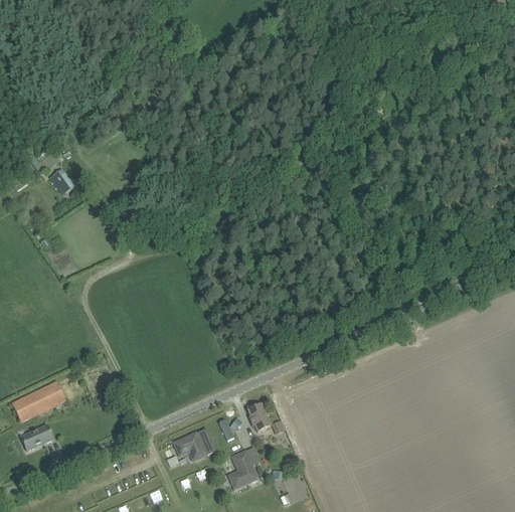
[(51,141),(47,133),(33,142),(44,158),(49,165),(50,167),(55,164),(47,153),(51,149),(53,148),(49,143),(51,141)]
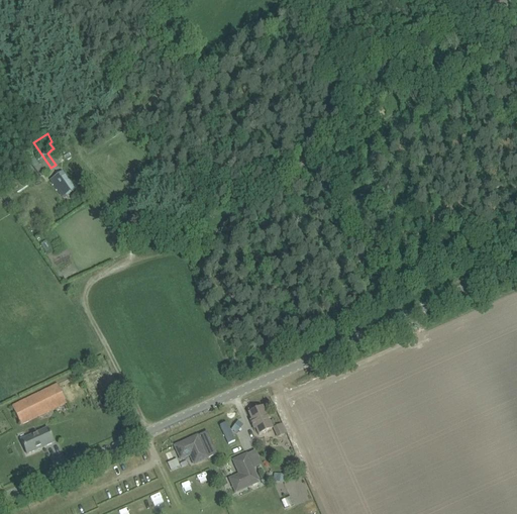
[(64,175),(57,179),(66,192),(73,187),(64,175)]
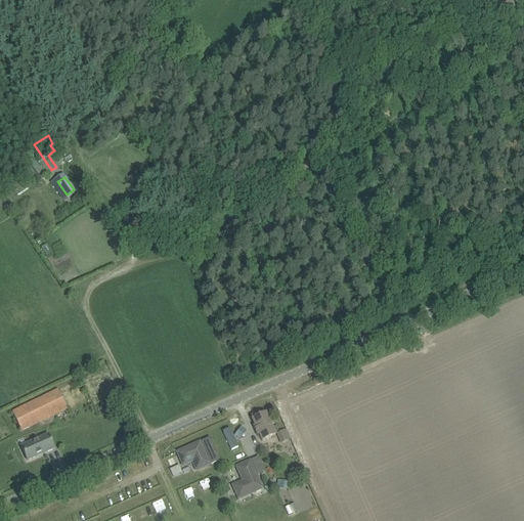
[(22,428),(68,405),(58,387),(12,409),(22,428)]
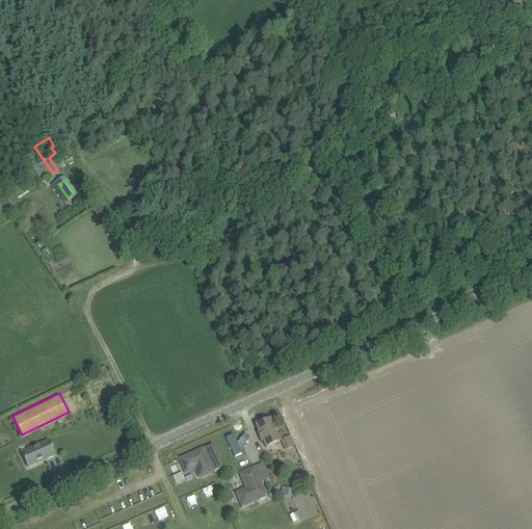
[(265,446),(272,442),(280,439),(276,432),(270,417),(257,423),(260,430),(258,430),(265,446)]
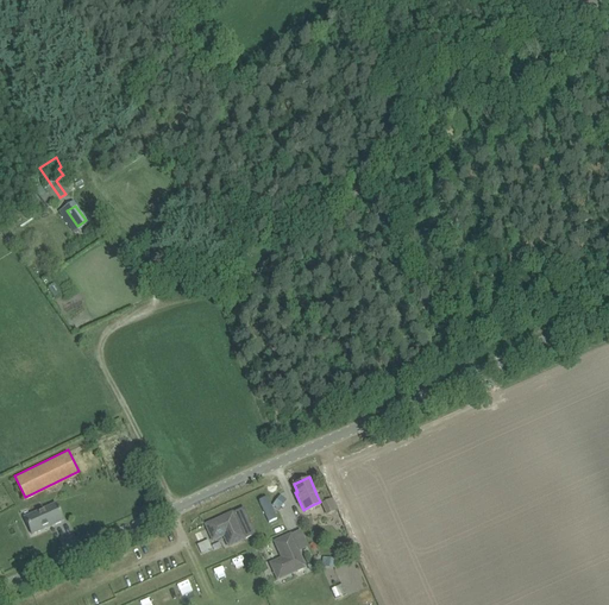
[(287,497),(281,492),(272,503),(278,508),(280,506),(287,497)]
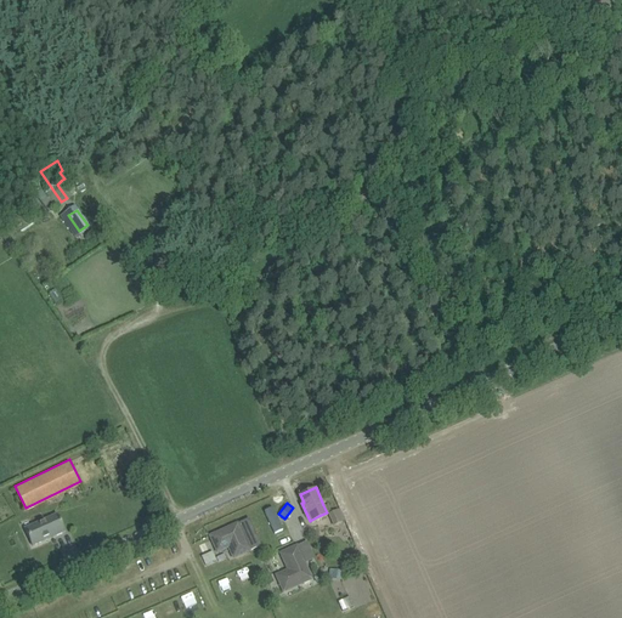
[(272,505),(265,509),(275,531),(283,527),(272,505)]
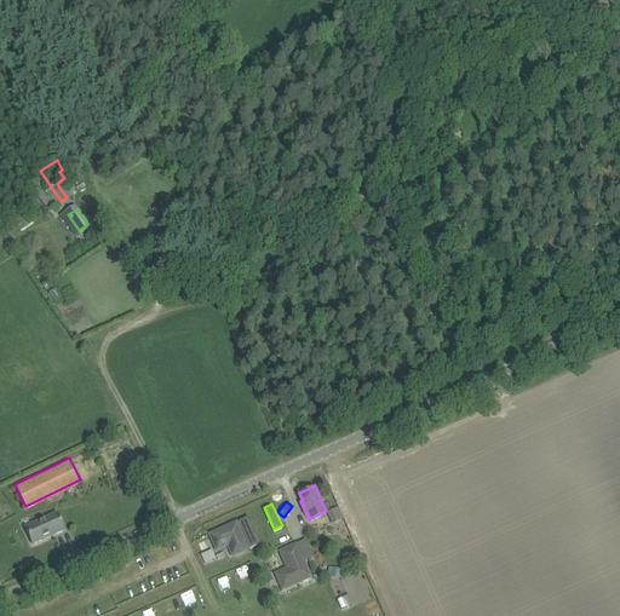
[(331,508),(334,520),(345,517),(342,505),(331,508)]
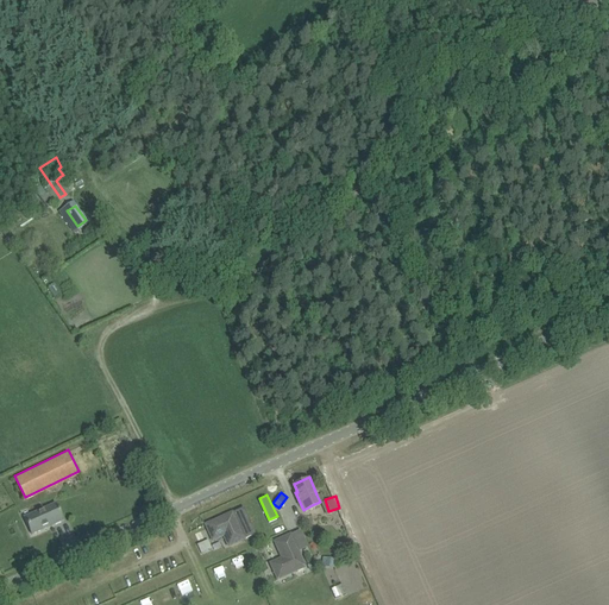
[(56,502),(25,516),(32,531),(63,518),(56,502)]
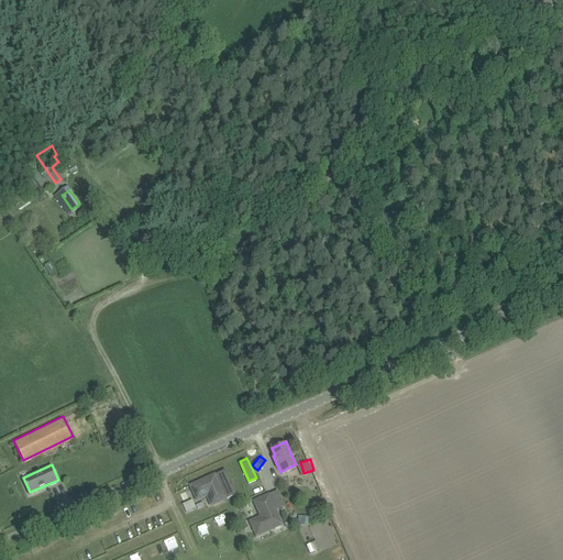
[(214,473),(216,475),(192,485),(191,483),(190,484),(197,498),(207,494),(211,504),(225,497),(214,472),(214,473)]
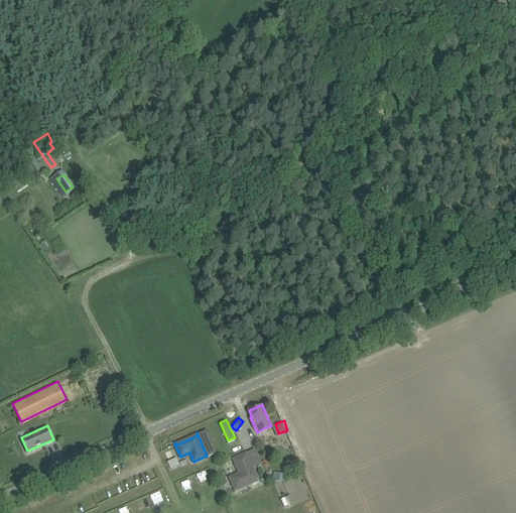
[(258,479),(246,452),(233,458),(239,472),(229,476),(235,489),(258,479)]
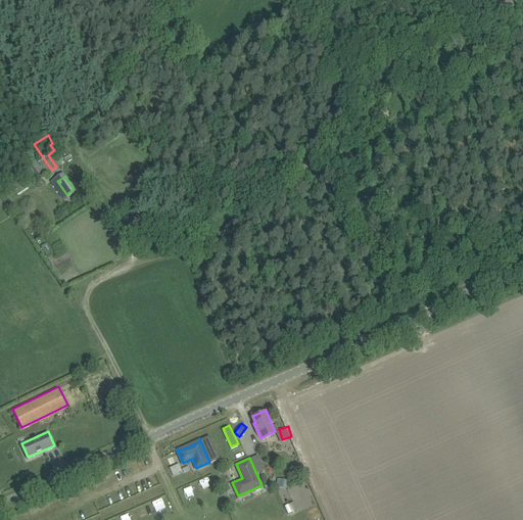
[(179,462),(170,466),(173,474),(182,470),(179,462)]
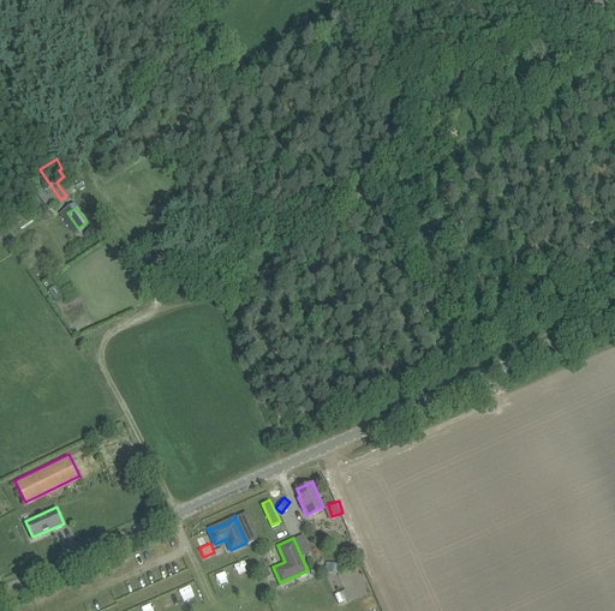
[(238,574),(245,571),(243,562),(234,564),(238,574)]
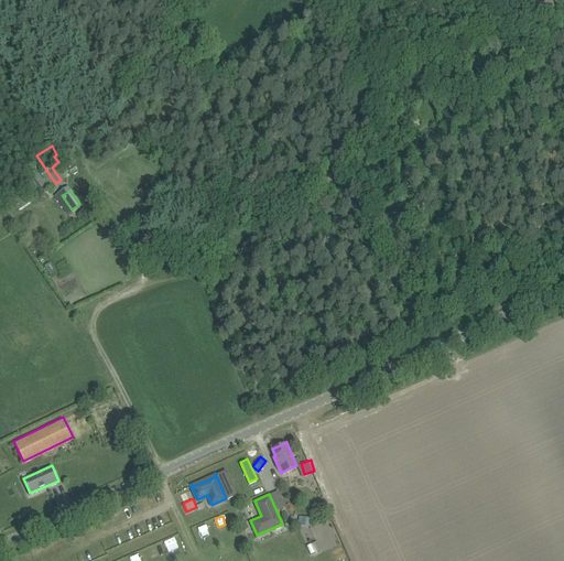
[(170,553),(180,549),(173,535),(163,539),(170,553)]
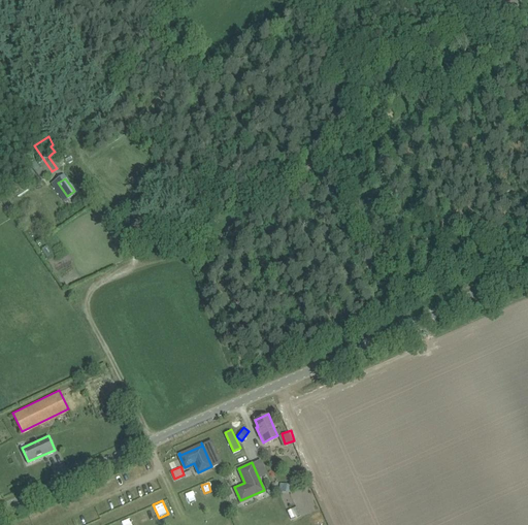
[(137,512),(141,522),(152,518),(147,507),(137,512)]
